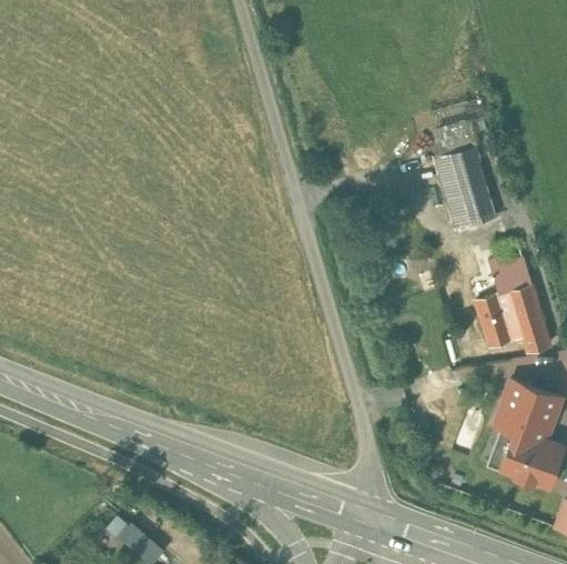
[(479,145),(439,157),(459,228),(499,217),(479,145)]
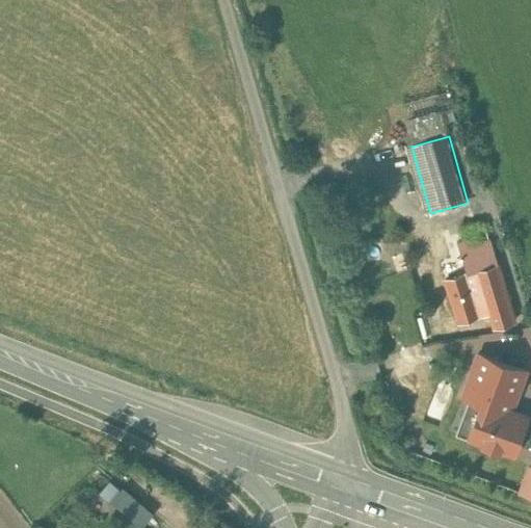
[(497,272),(445,287),(456,330),(508,316),(497,272)]
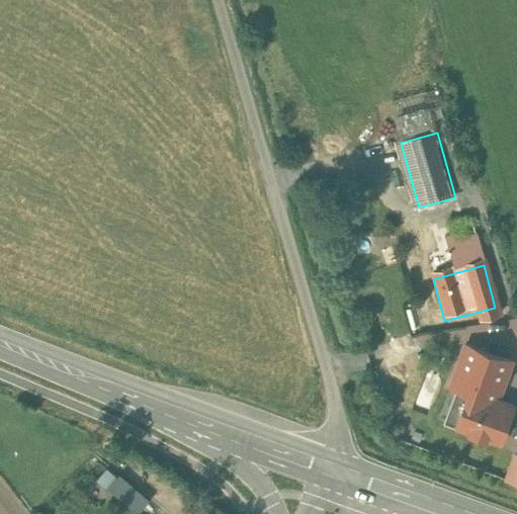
[(468,395),(503,409),(516,366),(461,343),(445,390),(468,395)]
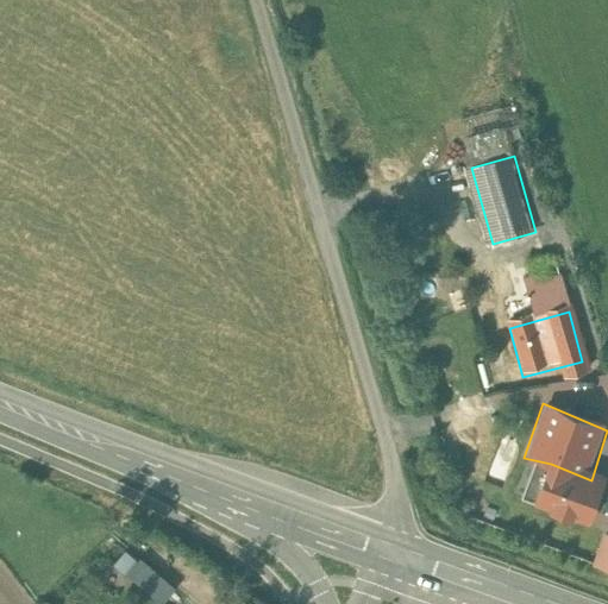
[(551,464),(536,505),(589,527),(606,485),(591,480),(551,464)]
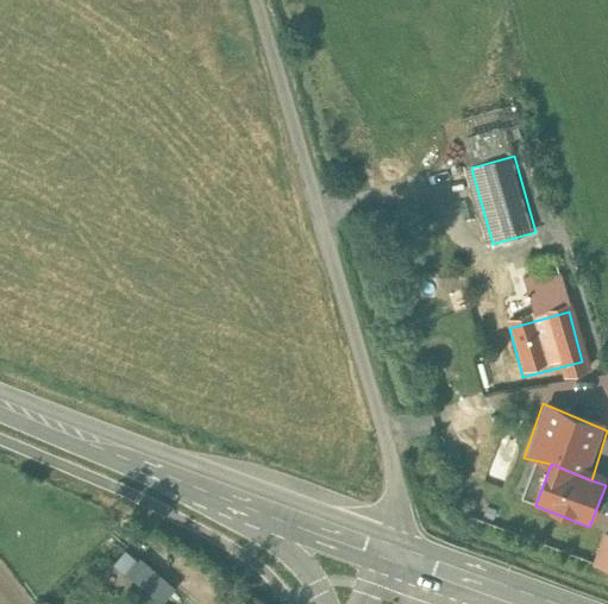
[(607,572),(607,536),(601,535),(593,570),(607,572)]
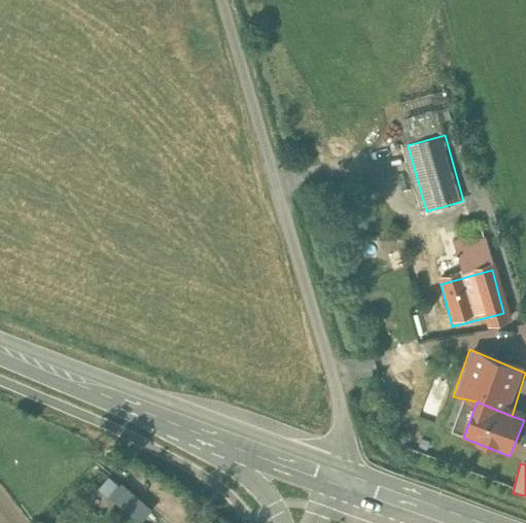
[(98,490),(135,522),(141,522),(151,510),(111,475),(98,490)]
